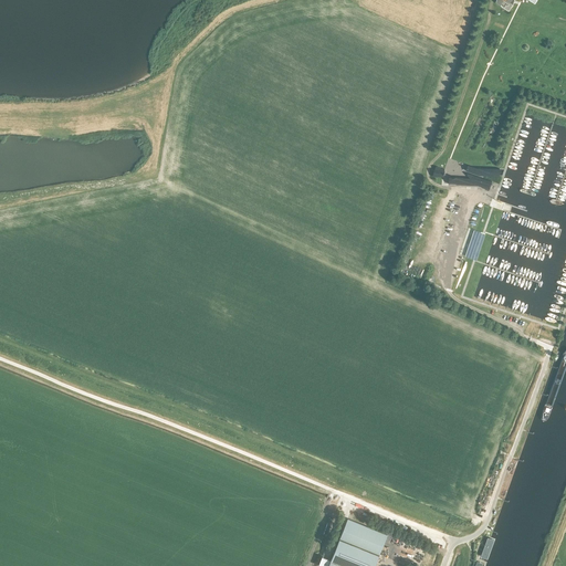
[(509,11),(513,3),(511,2),(511,0),(498,0),(496,2),(501,6),(504,1),(507,3),(504,8),(509,11)]
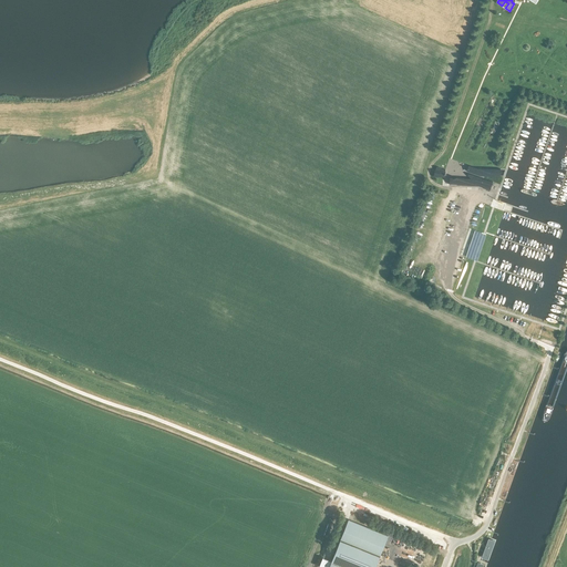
[(501,169),(476,168),(468,165),(466,171),(482,176),(483,175),(501,176),(501,169)]
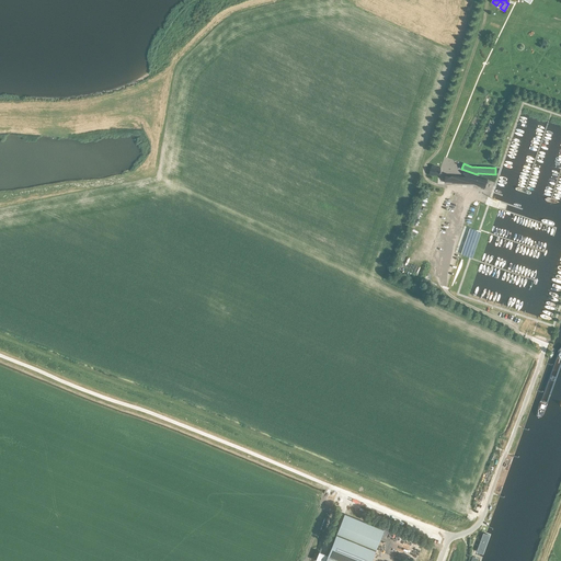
[(441,168),(432,164),(428,174),(441,175),(441,168)]
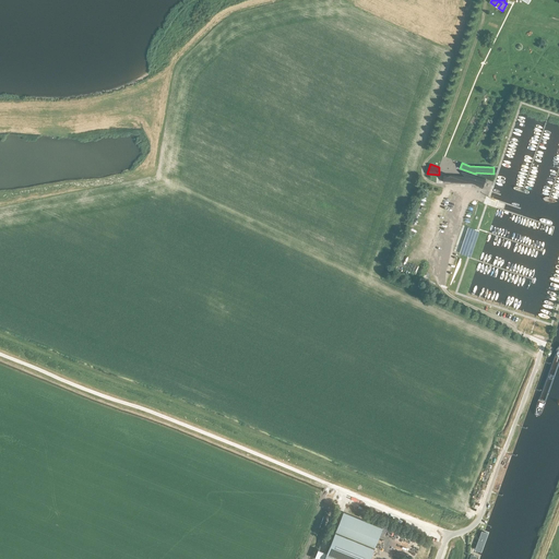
[(443,181),(471,183),(484,187),(486,179),(461,170),(461,173),(464,176),(443,175),(443,181)]
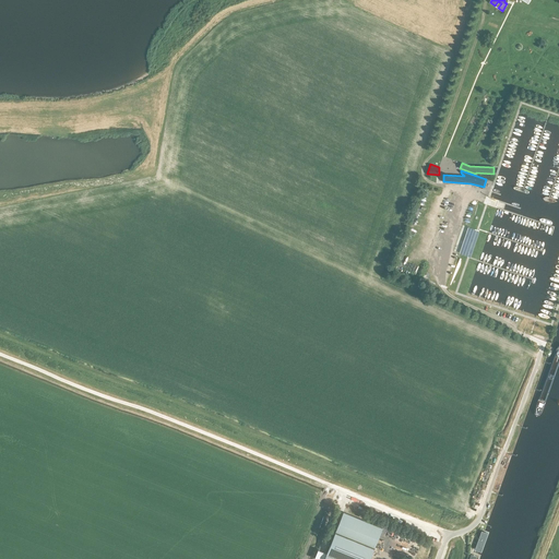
[(476,230),(468,227),(460,253),(467,256),(471,257),(479,230),(476,230)]
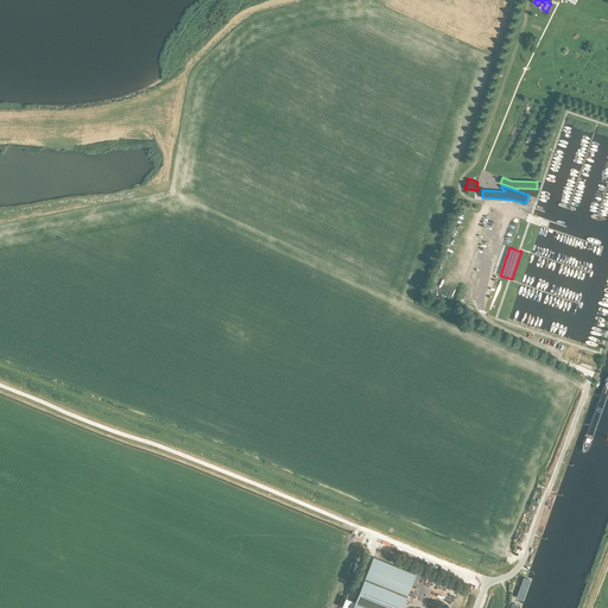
[(374,557),(356,601),(372,607),(401,607),(416,575),(374,557)]
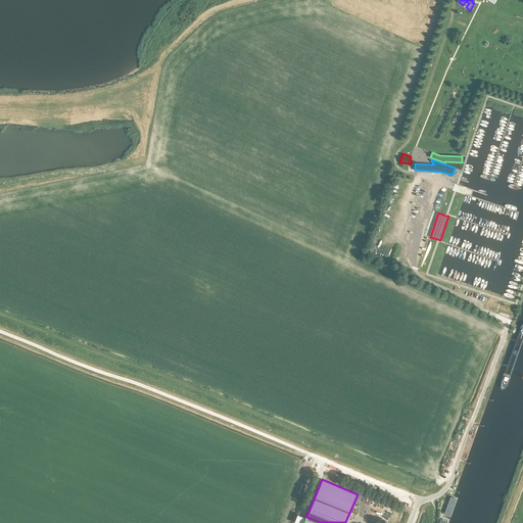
[(457,498),(450,496),(444,514),(450,516),(457,498)]
